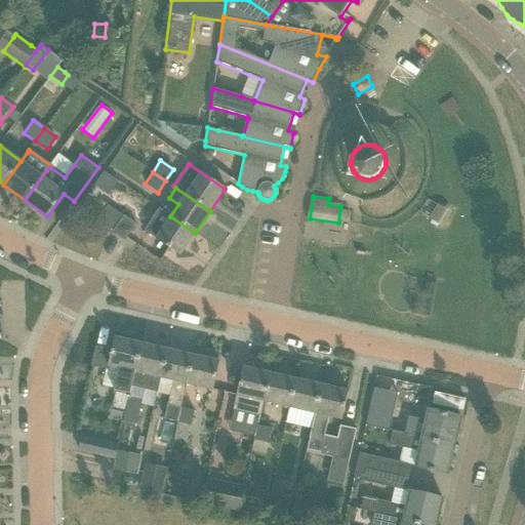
[(437,204),(429,218),(443,227),(451,212),(437,204)]
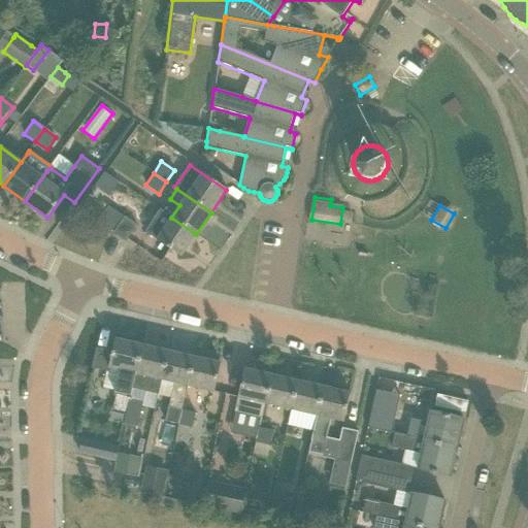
[(112,234),(125,242),(136,225),(108,206),(99,221),(114,231),(112,234)]
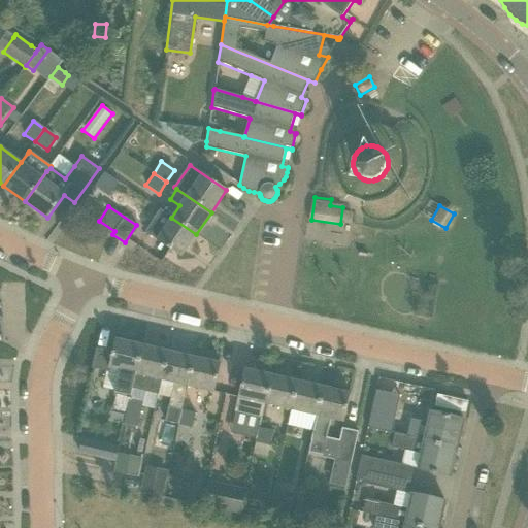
[(144,232),(180,257),(196,234),(171,218),(160,209),(144,232)]
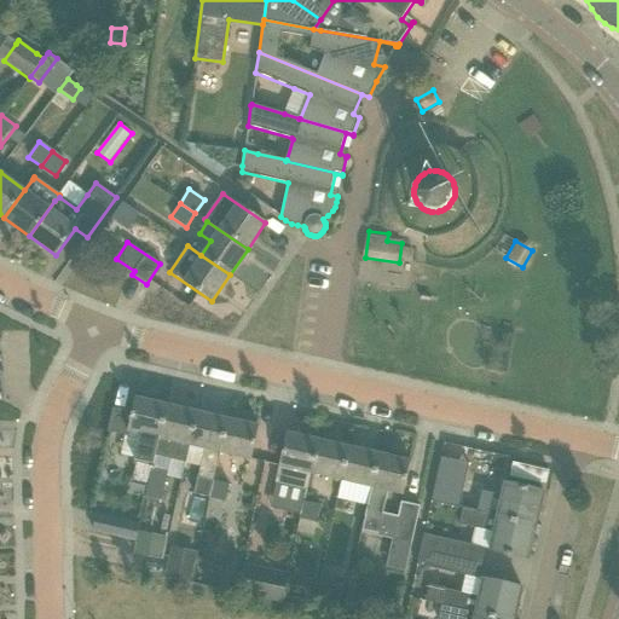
[(134,481),(148,484),(166,405),(136,398),(132,412),(113,409),(108,432),(128,437),(129,432),(142,435),(136,464),(138,466),(134,481)]
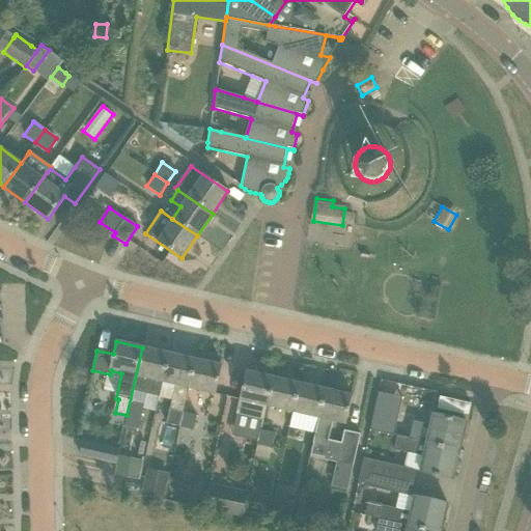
[(124,426),(139,429),(147,395),(159,397),(169,354),(142,347),(127,415),(124,426)]
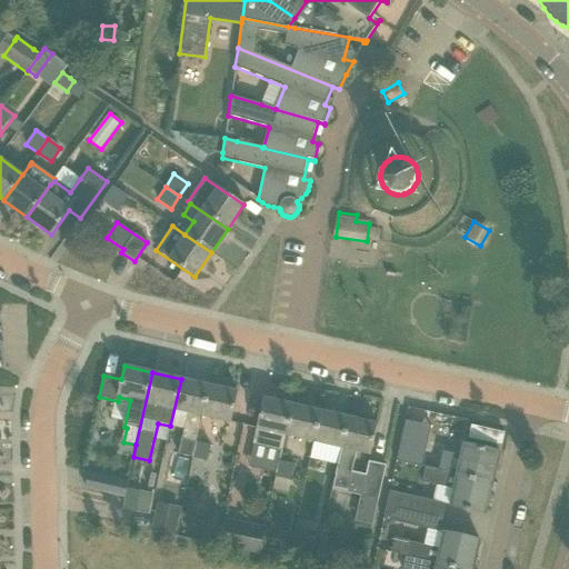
[(181,438),(177,452),(192,457),(196,441),(201,416),(209,386),(181,379),(170,426),(175,410),(188,413),(182,438),(181,438)]
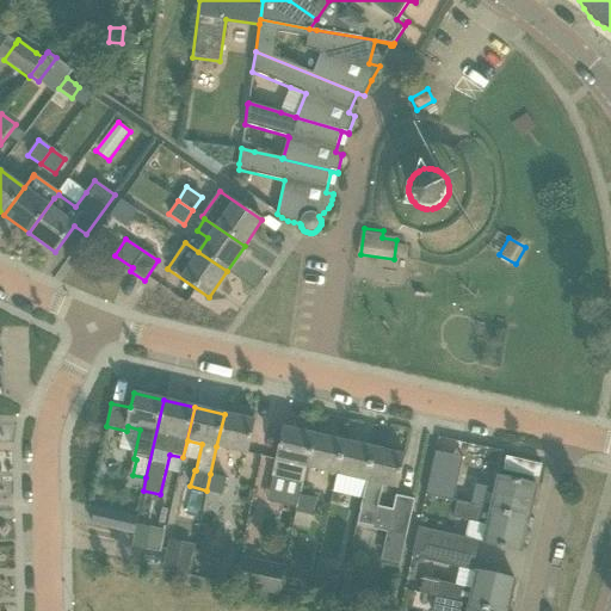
[(254,421),(224,414),(216,446),(247,454),(254,421)]
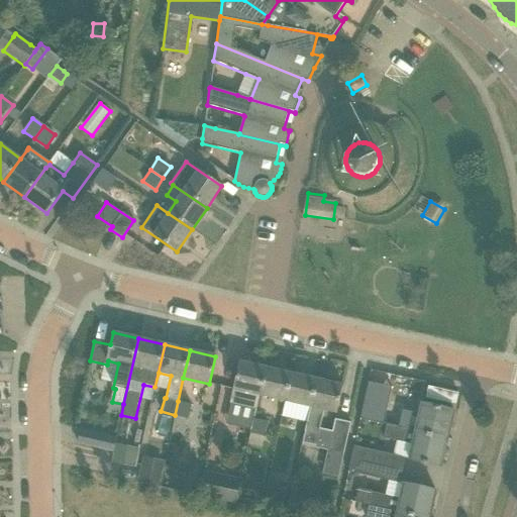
[(229,403),(255,409),(259,395),(266,368),(239,362),(232,389),(233,389),(229,403)]
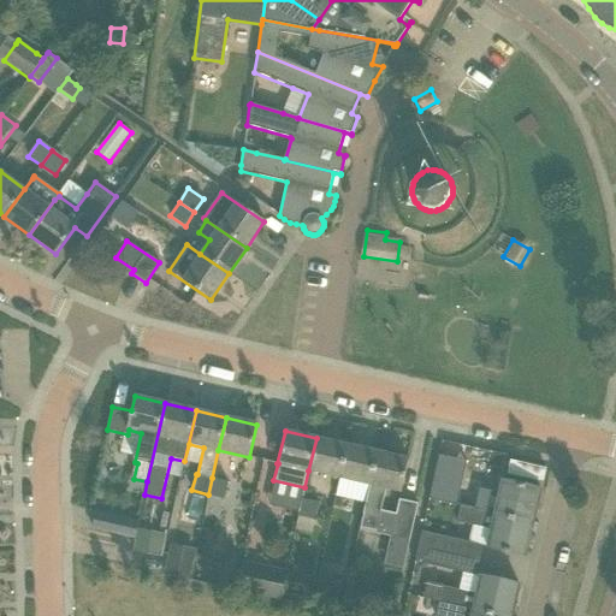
[(308,471),(338,478),(347,445),(317,438),(308,471)]
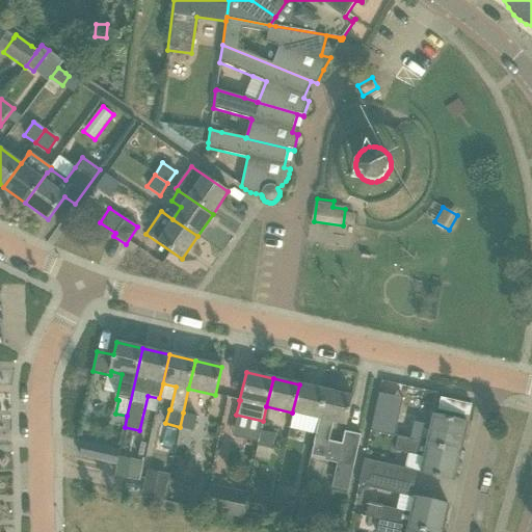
[(299,384),(292,413),(306,416),(319,419),(325,391),(299,384)]
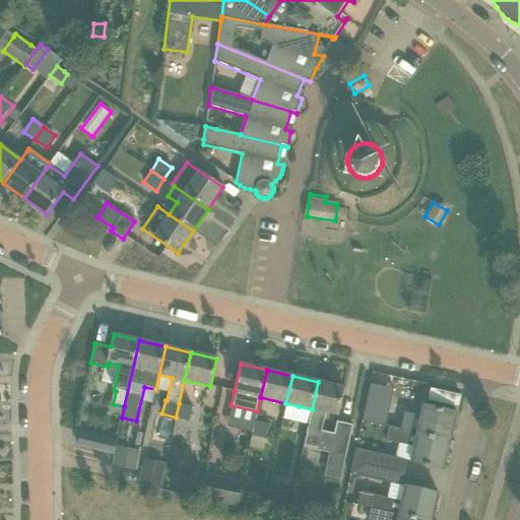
[(312,409),(303,447),(345,456),(352,425),(337,421),(334,434),(321,431),(325,413),(337,415),(344,388),(318,382),(312,409)]
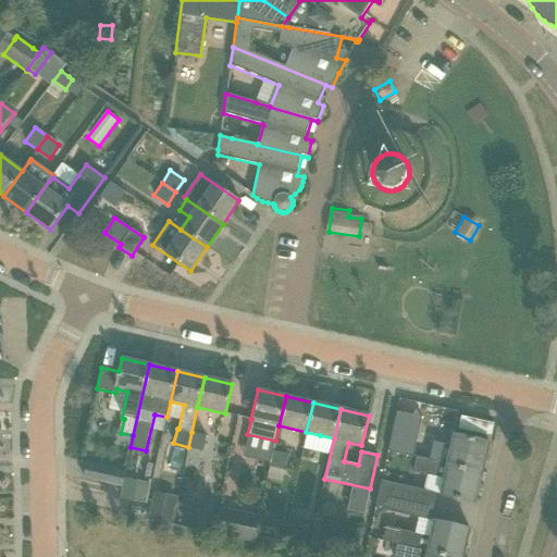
[(201,449),(205,435),(192,432),(188,447),(201,449)]
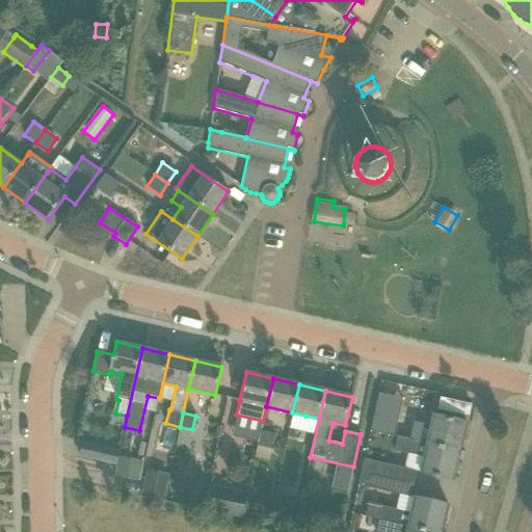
[(398,437),(459,451),(467,422),(433,415),(429,431),(401,425),(398,437)]
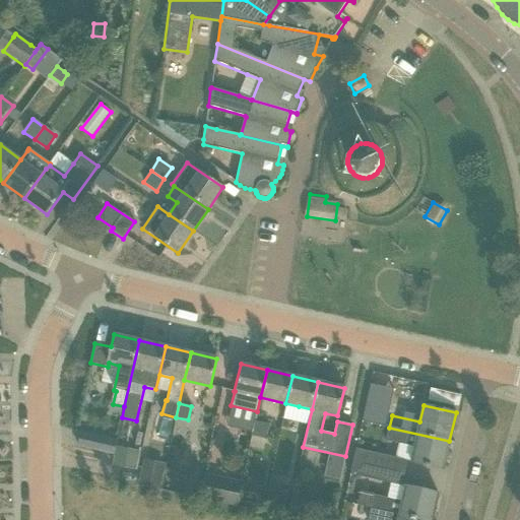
[(363,421),(385,427),(388,411),(366,406),(364,415),(363,421)]
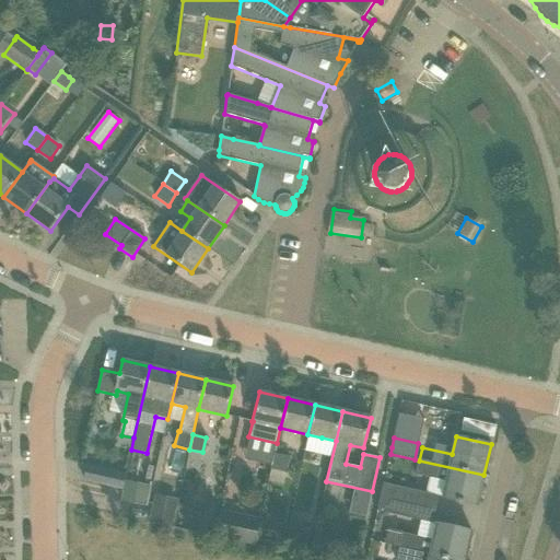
[(269,480),(282,483),(289,456),(275,453),(269,480)]
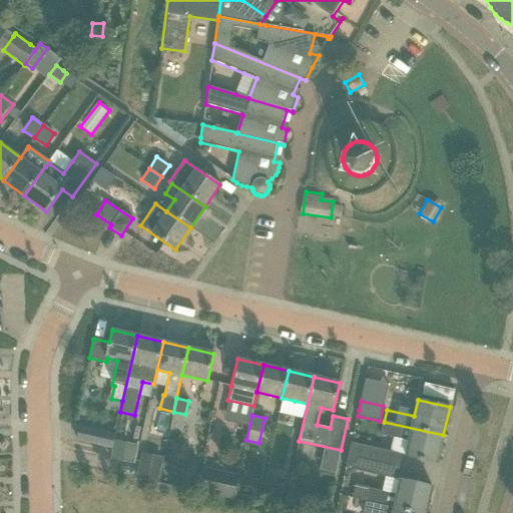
[(405,456),(437,463),(443,435),(384,422),(381,434),(409,441),(405,456)]
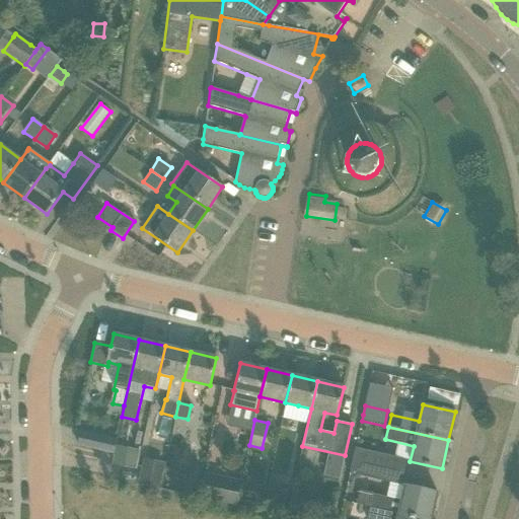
[(78,444),(114,453),(115,445),(116,445),(117,441),(82,432),(78,444)]
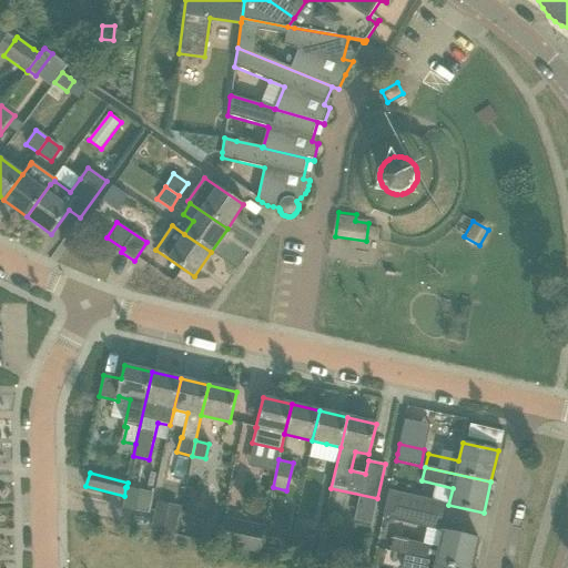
[(122,509),(149,515),(153,493),(127,487),(125,487),(124,496),(122,509)]
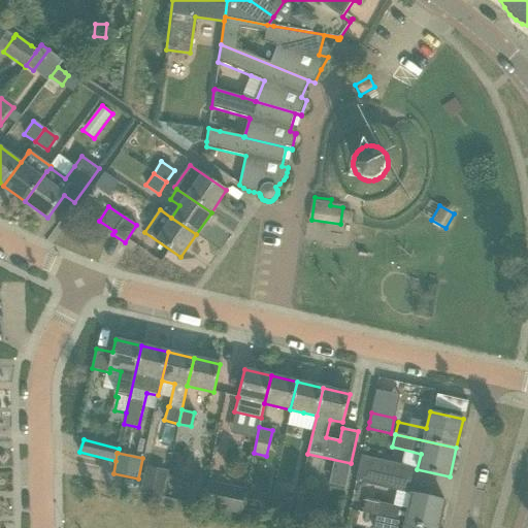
[(359,469),(390,476),(393,463),(362,456),(359,469)]
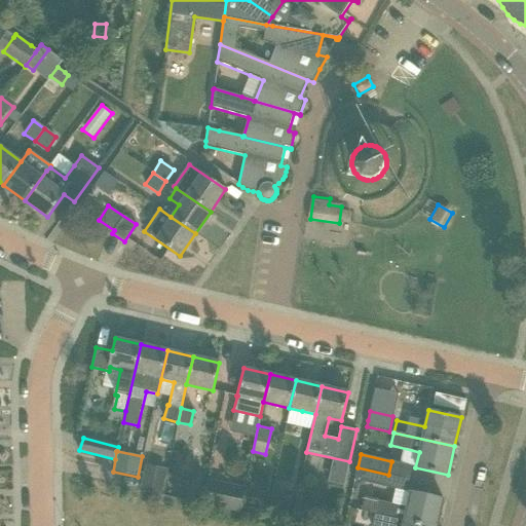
[(141,489),(162,494),(167,470),(146,464),(141,489)]
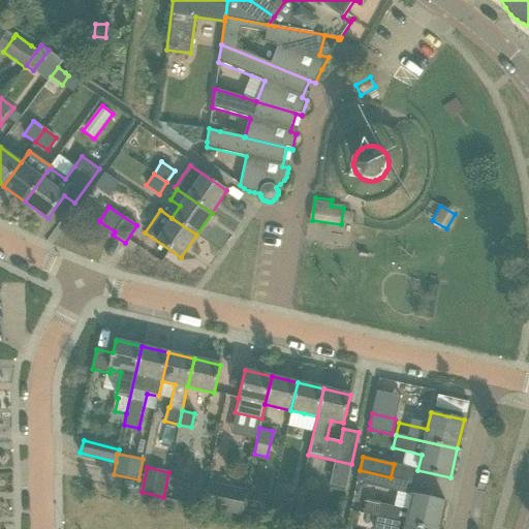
[(356,483),(387,490),(391,477),(360,470),(356,483)]
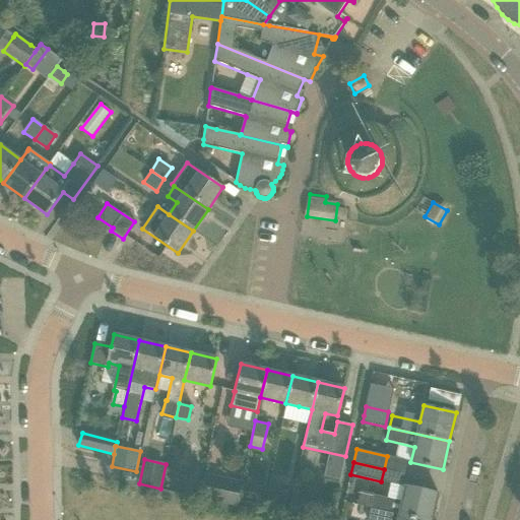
[(199,500),(238,507),(242,482),(204,475),(199,500)]
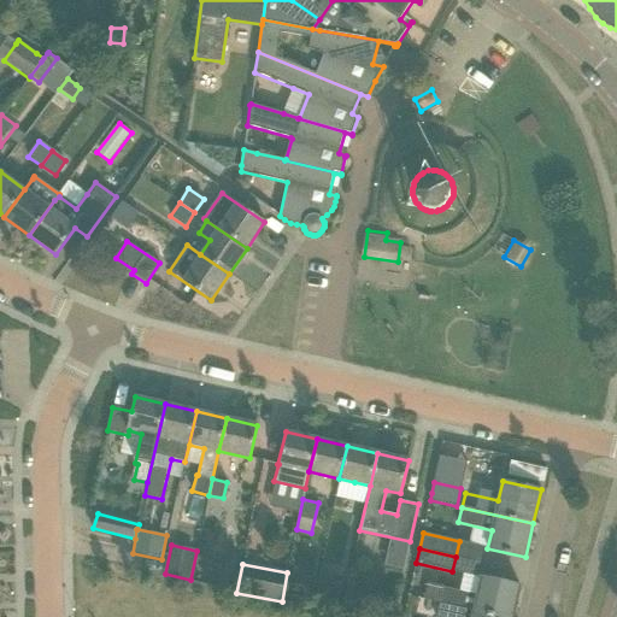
[(440,603),(503,616),(511,616),(519,586),(481,576),(481,579),(463,574),(458,593),(434,587),(432,601),(440,603)]
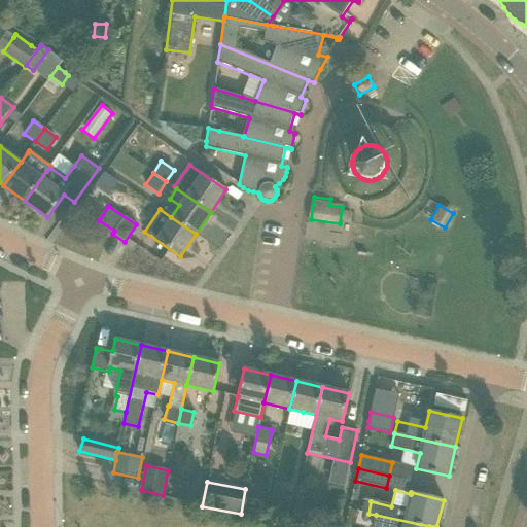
[(272,499),(269,512),(287,516),(288,515),(290,503),(291,497),(273,493),(272,499)]
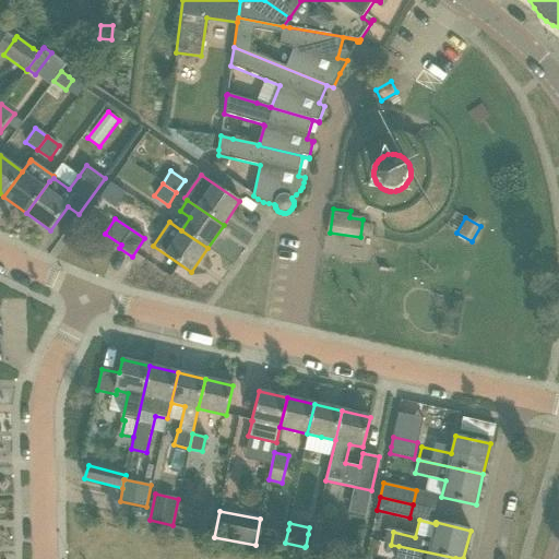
[(358,557),(360,544),(348,542),(346,555),(358,557)]
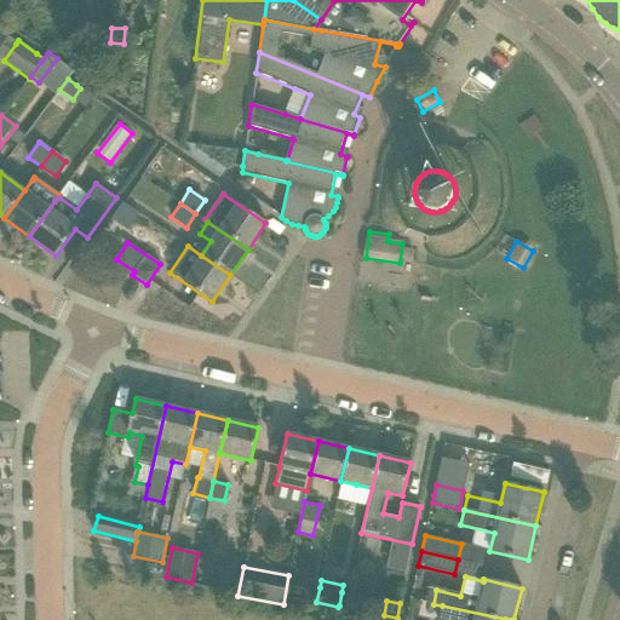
[(505,619),(442,606),(438,619),(505,619)]
